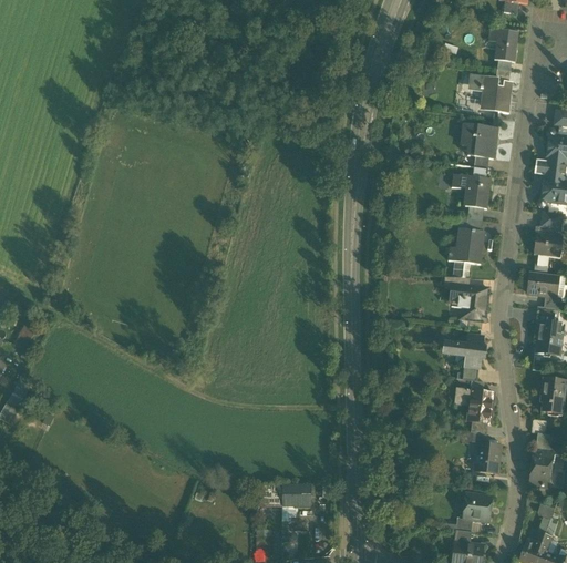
[(506,0),(504,0),(503,11),(516,12),(517,1),(506,0)]
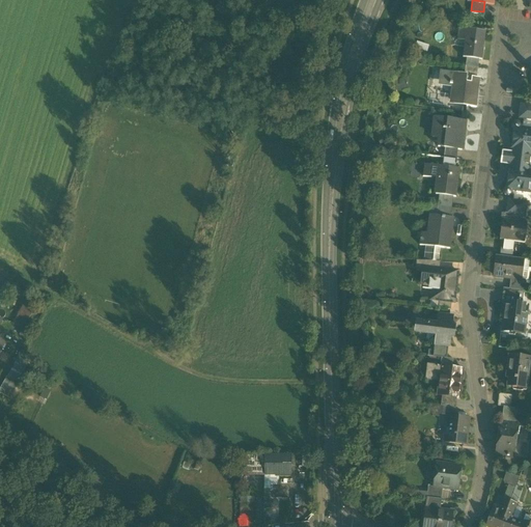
[(484,28),(466,26),(462,54),(478,56),(481,57),(484,28)]
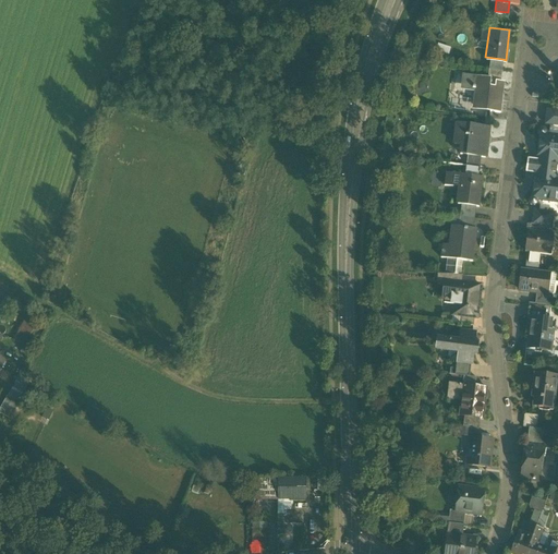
[(502,59),(489,58),(488,65),(501,68),(502,59)]
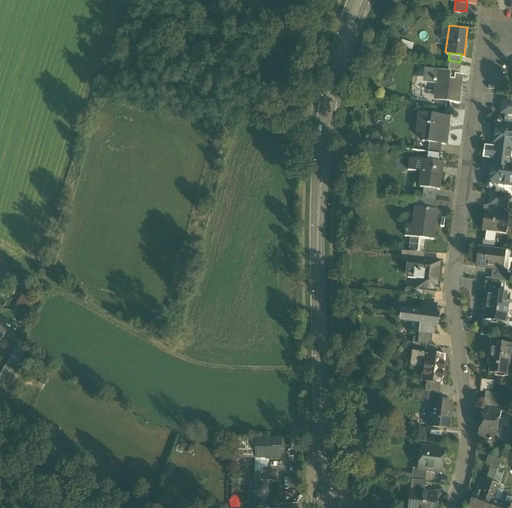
[(460,62),(448,60),(447,69),(451,69),(450,72),(458,73),(460,62)]
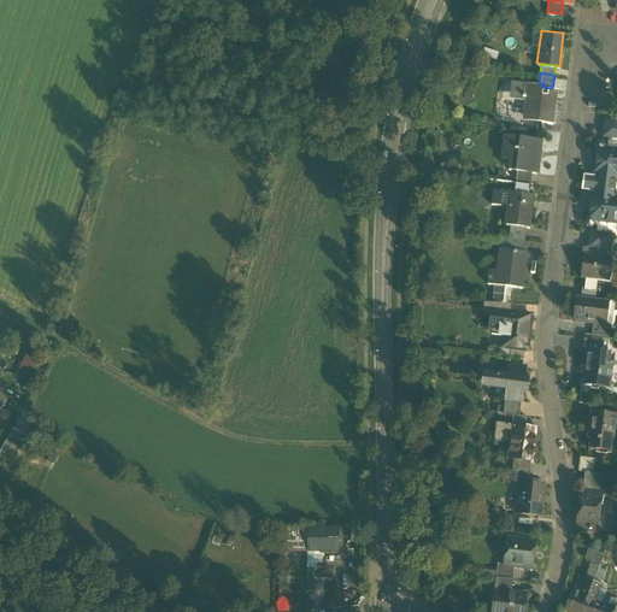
[(539,83),(515,80),(513,92),(519,93),(518,96),(528,98),(526,116),(542,117),(542,121),(553,122),(556,98),(551,96),(552,88),(542,87),(544,83),(539,83)]
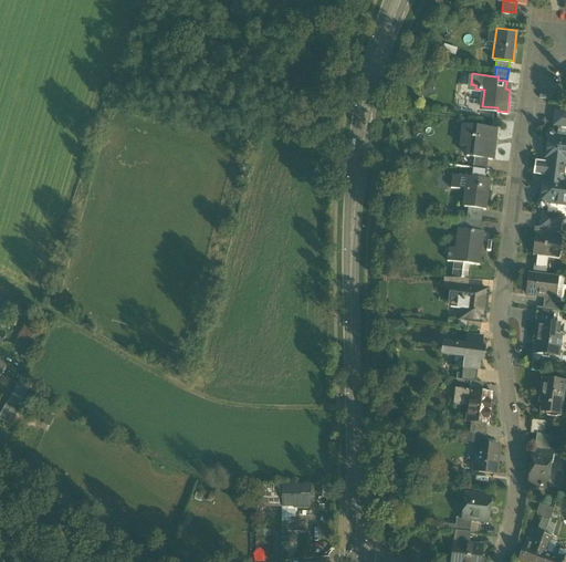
[(565,108),(555,108),(553,123),(556,123),(565,124),(565,108)]
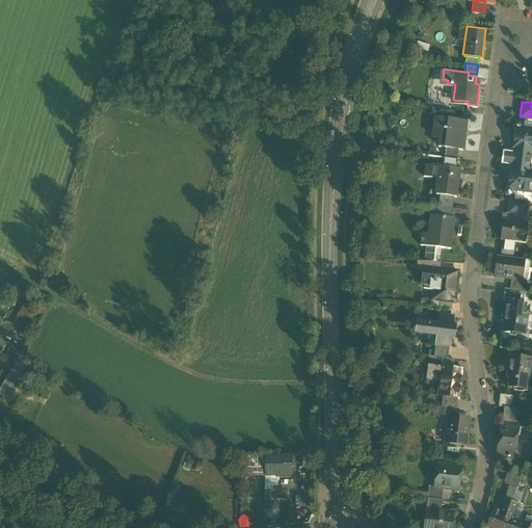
[(466,119),(436,114),(433,135),(446,136),(445,146),(446,146),(458,147),(462,148),(466,119)]
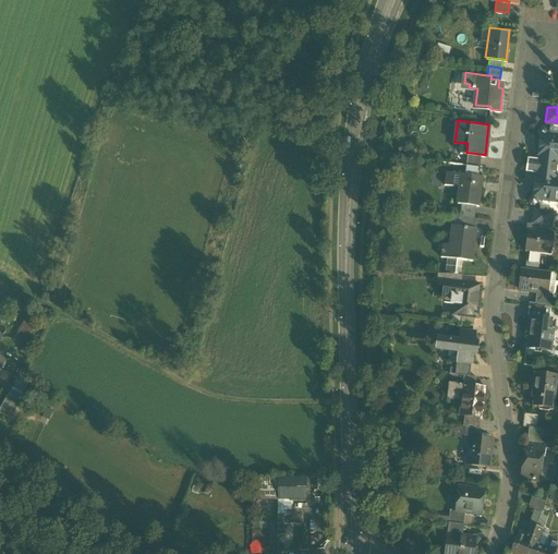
[(557,122),(548,121),(547,132),(557,132),(557,122)]
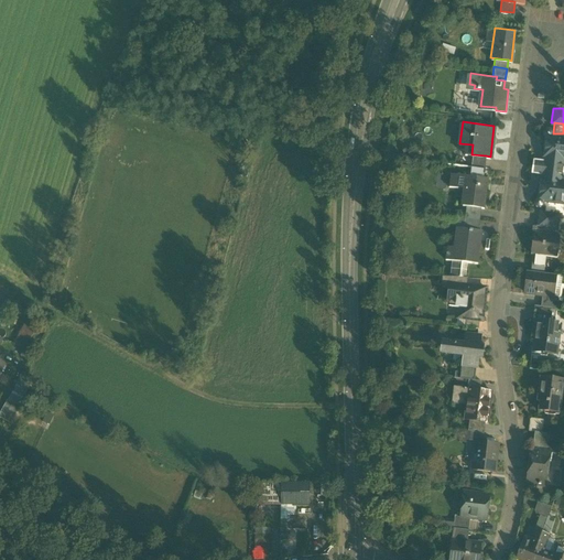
[(544,133),(545,135),(543,154),(544,154),(544,159),(542,159),(541,172),(542,172),(542,176),(540,176),(538,195),(537,196),(534,197),(534,200),(534,201),(535,203),(537,204),(539,205),(540,205),(542,204),(543,203),(544,201),(543,198),(545,198),(563,201),(563,133),(553,133),(552,133),(553,131),(552,129),(552,128),(550,126),(549,126),(546,126),(544,127),(543,128),(543,130),(543,132),(544,133)]
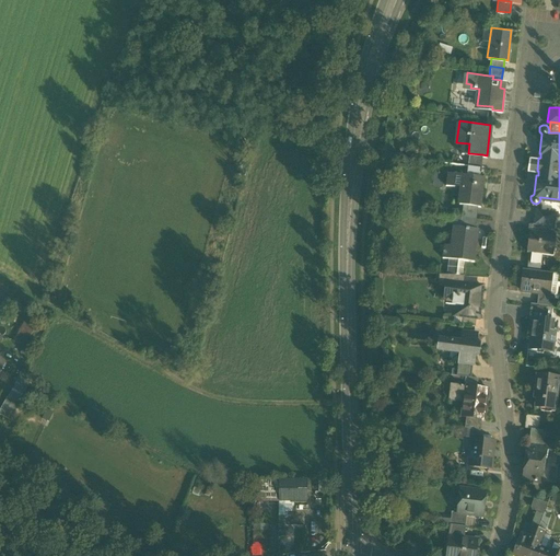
[(482,154),(469,153),(468,163),(481,165),(482,154)]
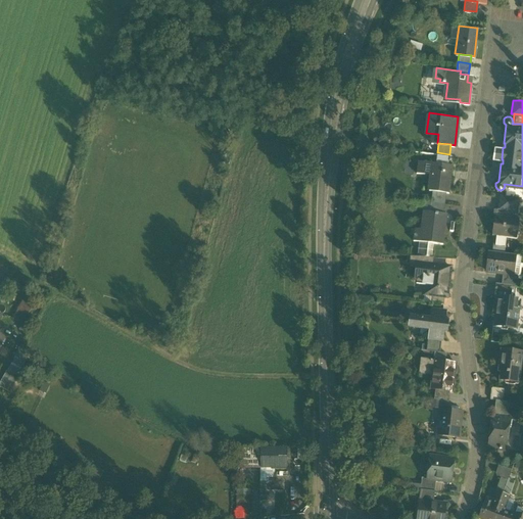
[(449,154),(437,152),(436,160),(448,162),(449,154)]
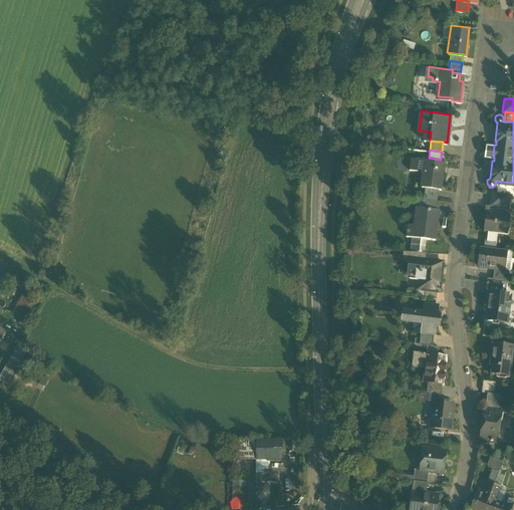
[(429,158),(411,156),(409,168),(424,170),(422,186),(425,186),(437,188),(441,188),(445,160),(429,158)]
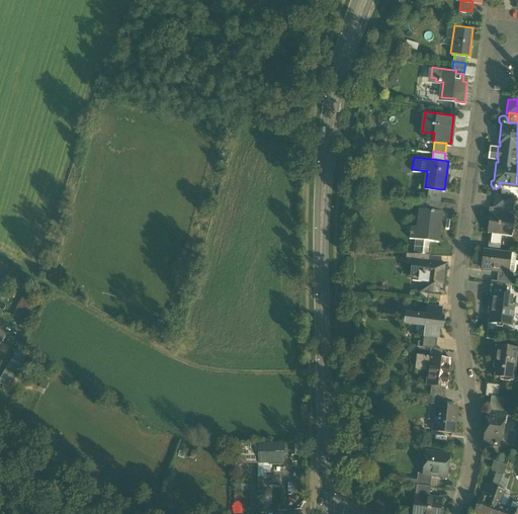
[(517,184),(501,182),(499,192),(516,194),(515,198),(513,198),(513,203),(517,203),(517,184)]
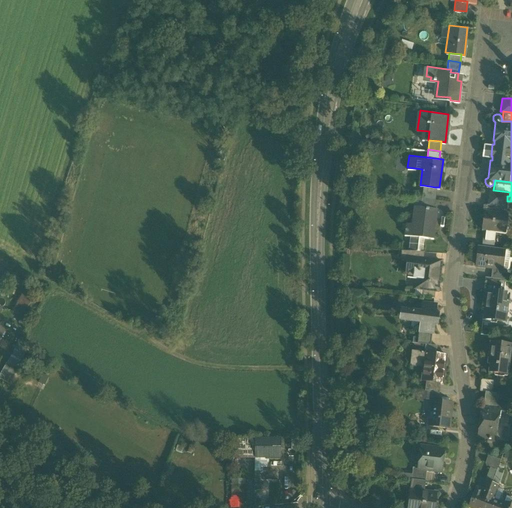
[(435,187),(423,185),(422,195),(434,196),(435,187)]
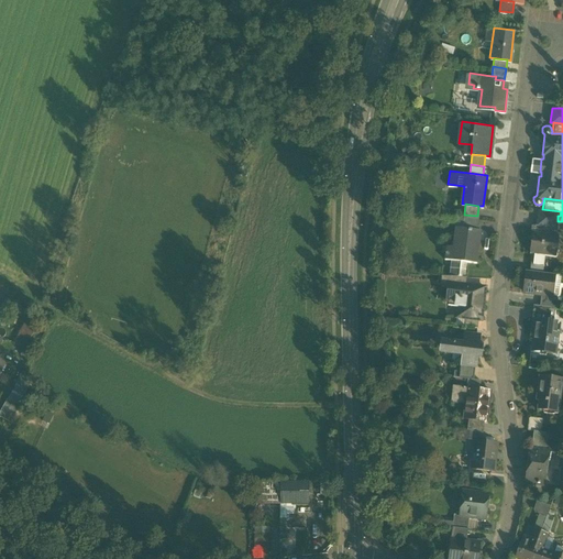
[(542,209),(539,208),(537,223),(556,226),(558,221),(558,216),(560,216),(561,211),(542,209)]
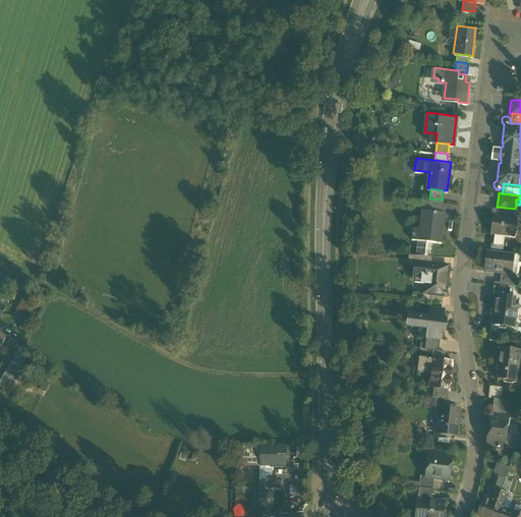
[(442,199),(429,198),(427,209),(441,211),(442,199)]
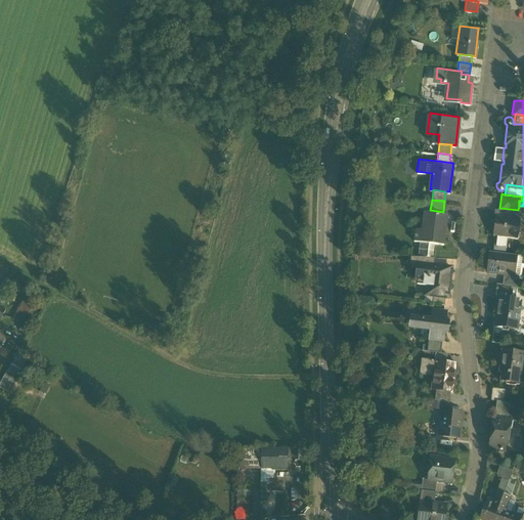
[(430,210),(424,209),(422,227),(416,226),(413,239),(443,243),(447,212),(430,210)]
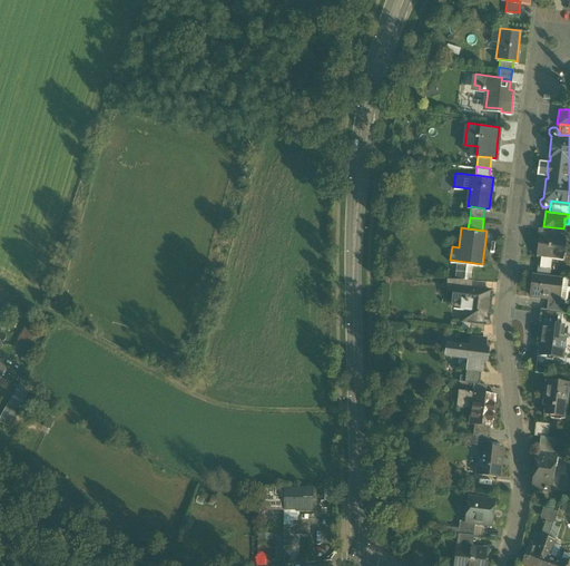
[(566,235),(539,232),(536,254),(538,254),(551,255),(562,257),(566,235)]
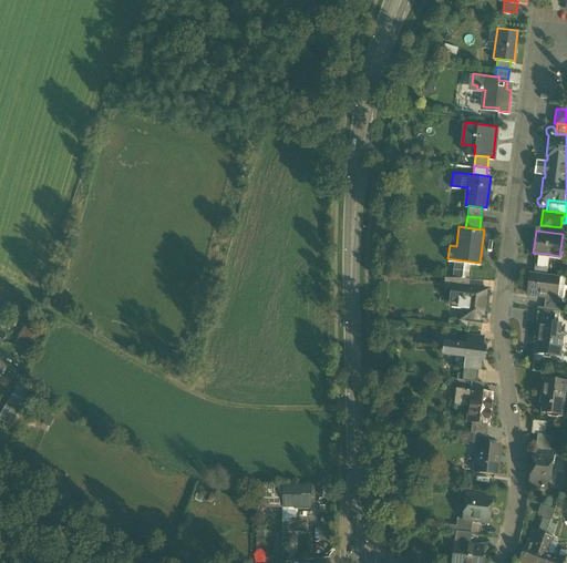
[(548,254),(535,253),(534,264),(547,266),(548,254)]
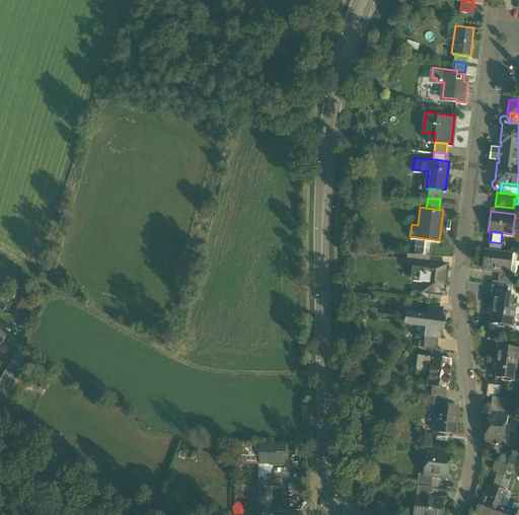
[(489,247),(487,247),(484,268),(499,270),(508,271),(508,270),(510,250),(501,248),(489,247)]
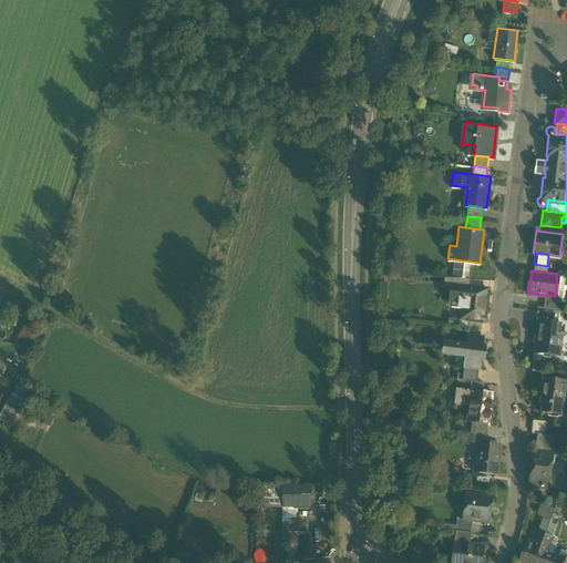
[(470,276),(444,275),(444,287),(450,287),(451,285),(463,286),(463,284),(468,285),(470,276)]
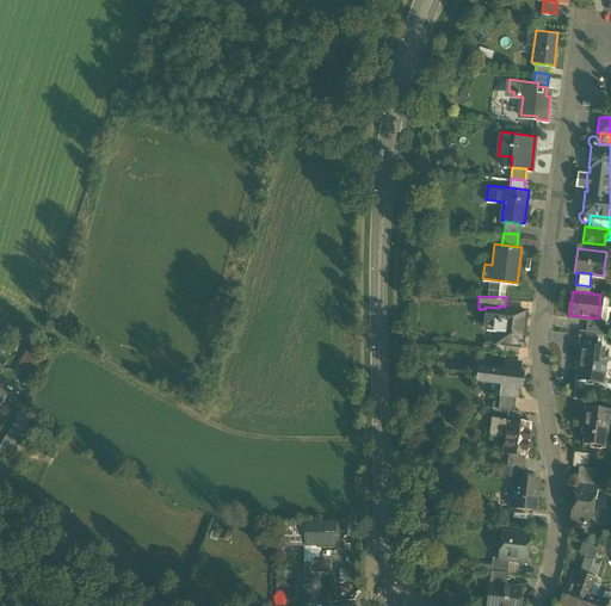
[(499,308),(486,307),(485,309),(483,321),(498,322),(495,341),(504,342),(519,345),(522,345),(526,309),(505,307),(499,305),(499,308)]
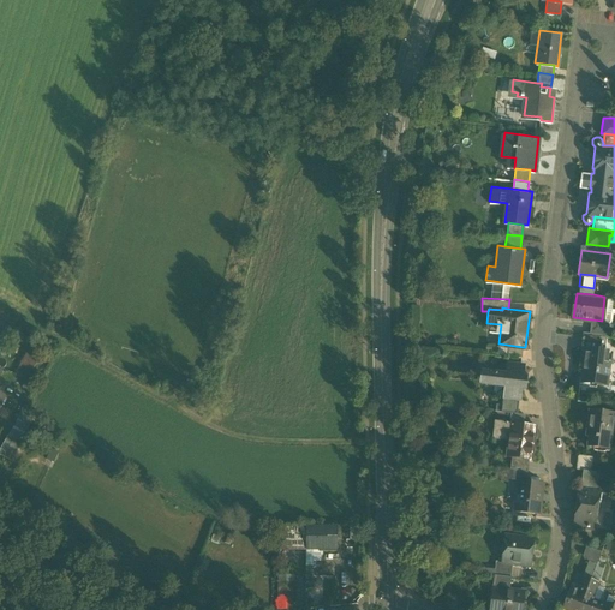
[(602,321),(591,320),(590,332),(607,333),(608,333),(610,321),(602,320),(602,321)]
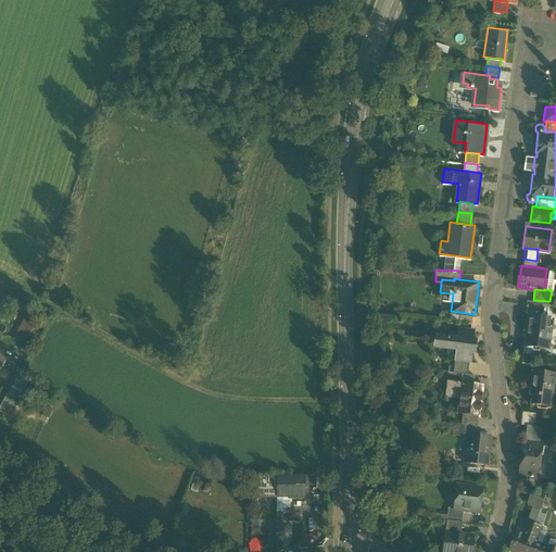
[(441,299),(440,306),(447,308),(449,300),(441,299)]
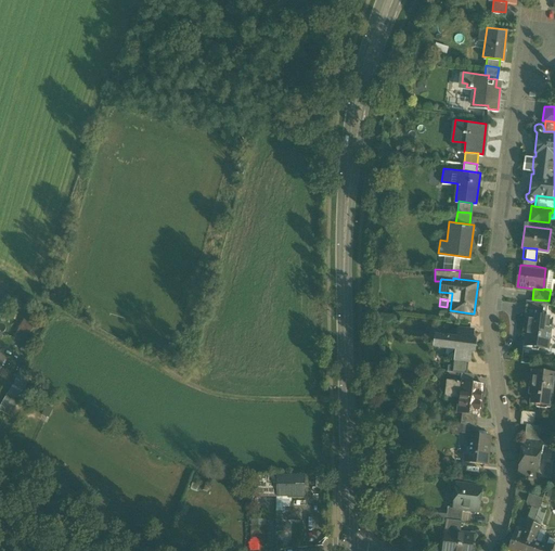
[(547,300),(532,299),(530,312),(546,315),(547,300)]
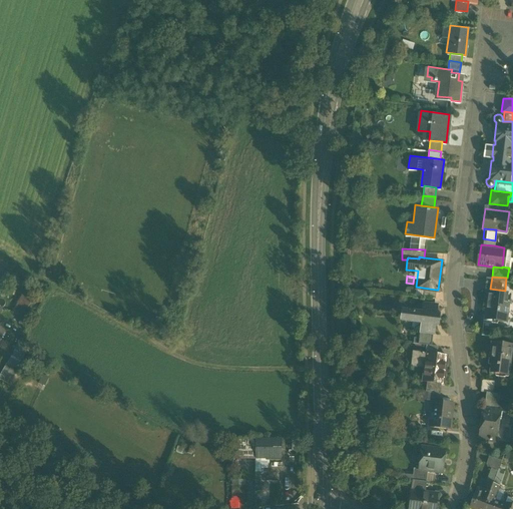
[(24,288),(12,306),(21,312),(33,294),(24,288)]
